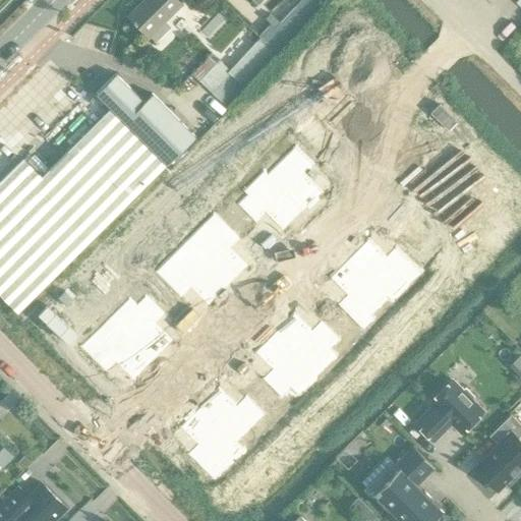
[(149,38),(181,5),(176,0),(143,0),(127,16),(149,38)]
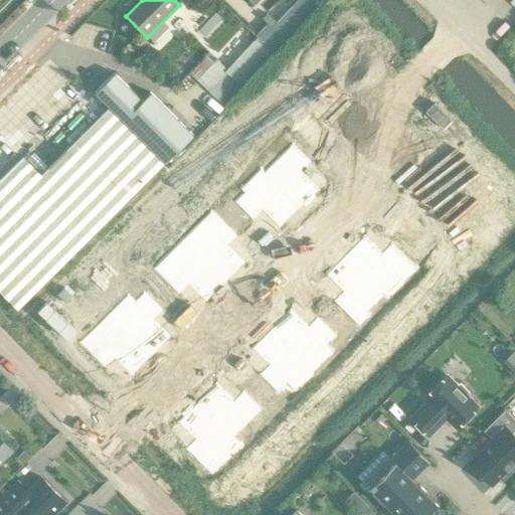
[(279,23),(270,23),(288,40),(321,7),(313,0),(301,0),(301,1),(279,23)]
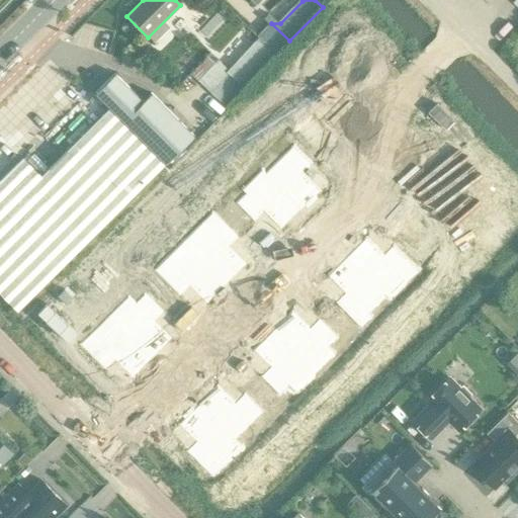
[(333,54),(316,71),(336,91),(371,56),(342,26),(324,45),(333,54)]
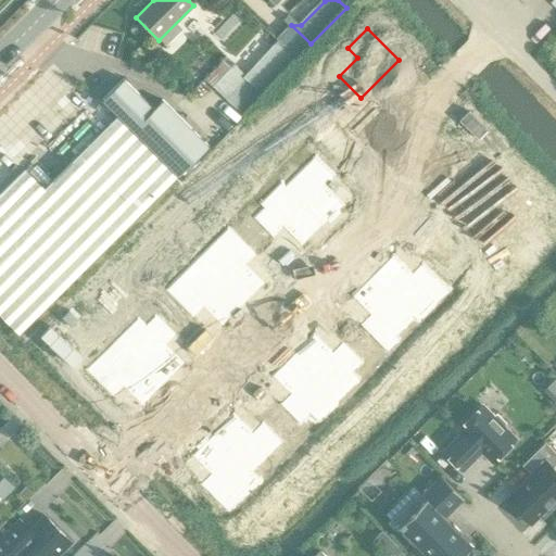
[(277,43),(243,79),(263,97),(295,61),(277,43)]
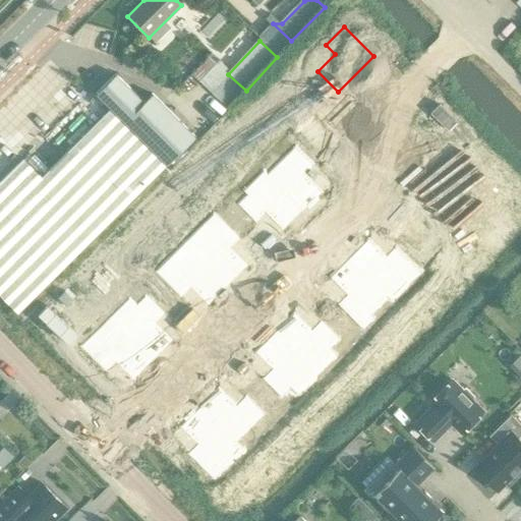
[(116,73),(96,94),(124,123),(145,102),(116,73)]
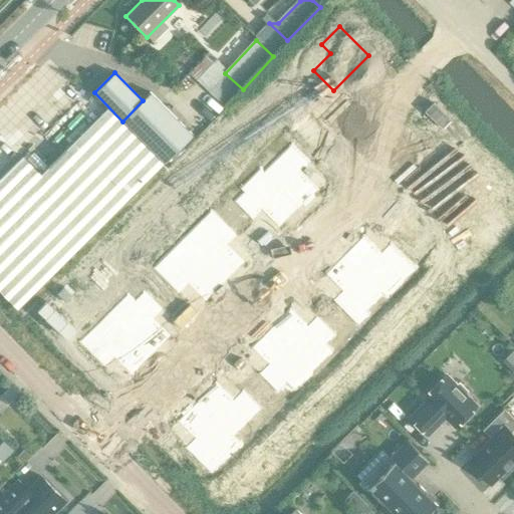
[(224,105),(240,88),(225,74),(208,91),(224,105)]
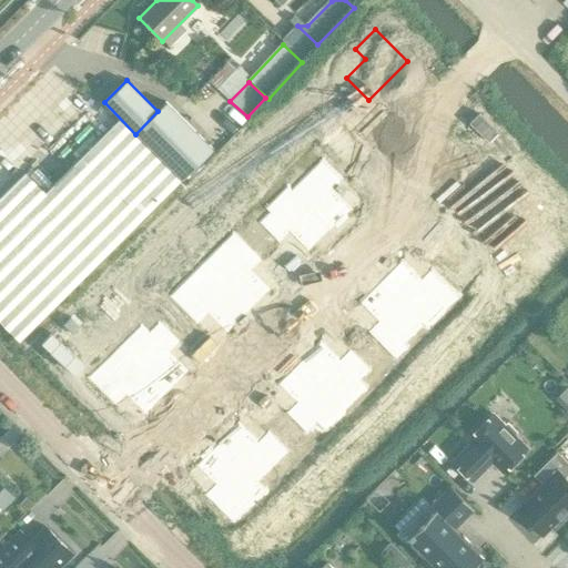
[(158,111),(135,134),(182,180),(212,150),(164,103),(158,111)]
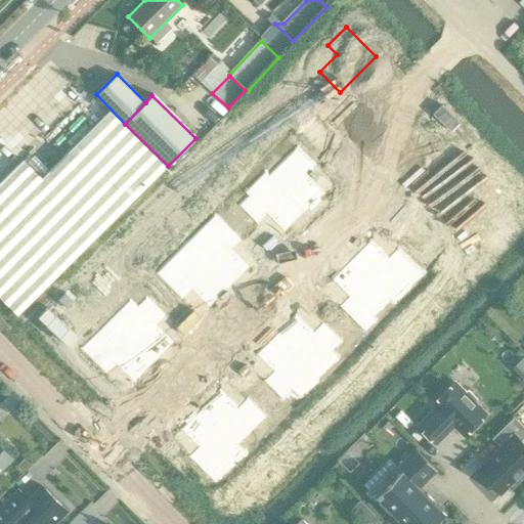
[(412,131),(395,148),(416,168),(451,132),(422,102),(403,122),(412,131)]
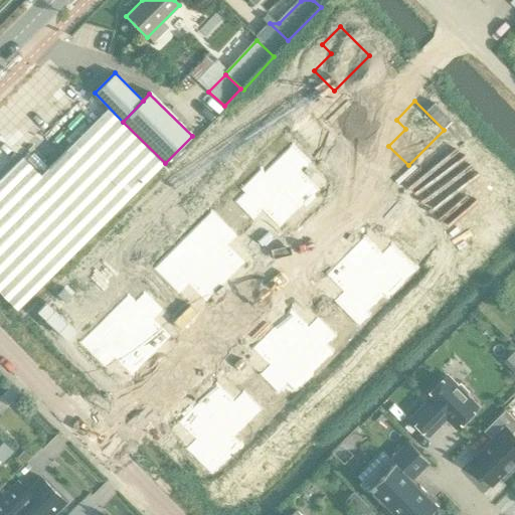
[(0,291),(18,310),(164,164),(109,110),(64,154),(63,153),(46,170),(47,171),(41,177),(23,158),(0,180),(0,291)]
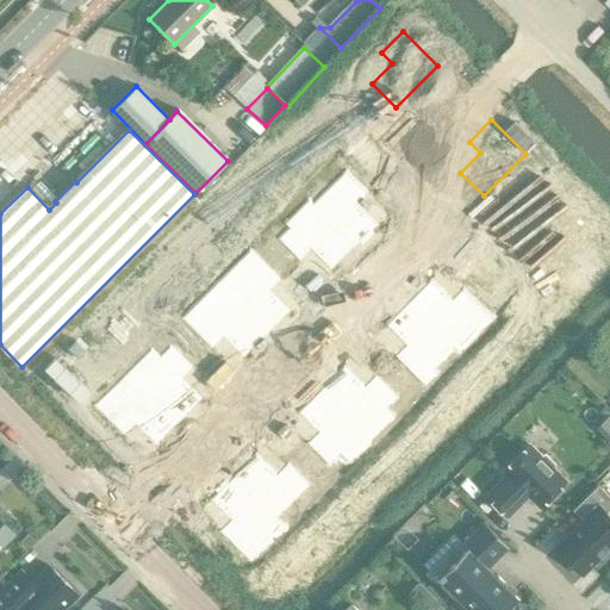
[(526,154),(484,195),(508,219),(528,199),(539,210),(560,188),(526,154)]
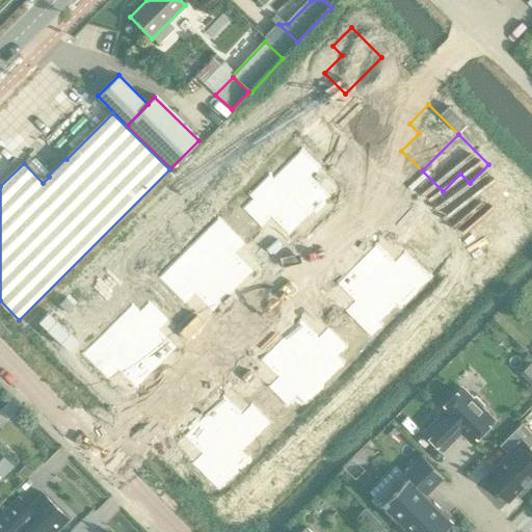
[(301,149),(271,179),(308,215),(328,194),(311,178),(320,167),(301,149)]
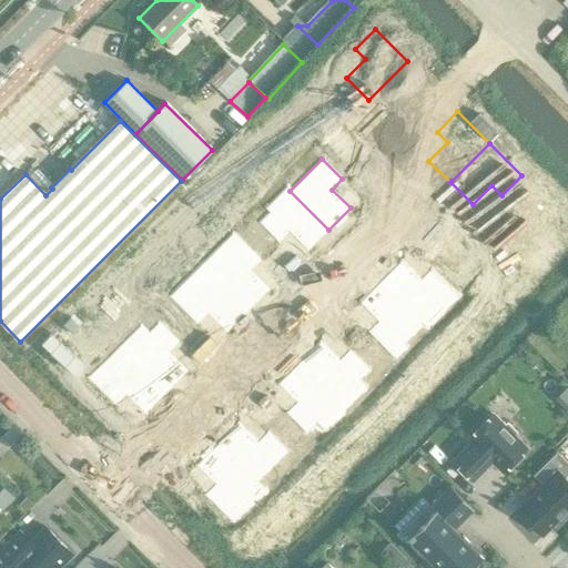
[(290,191),(257,223),(277,243),(287,233),(306,252),(328,230),(290,191)]
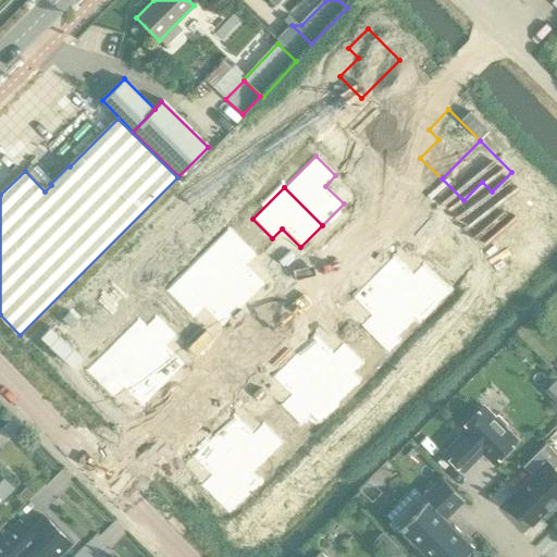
[(556,218),(540,201),(502,239),(524,262),(556,229),(556,218)]
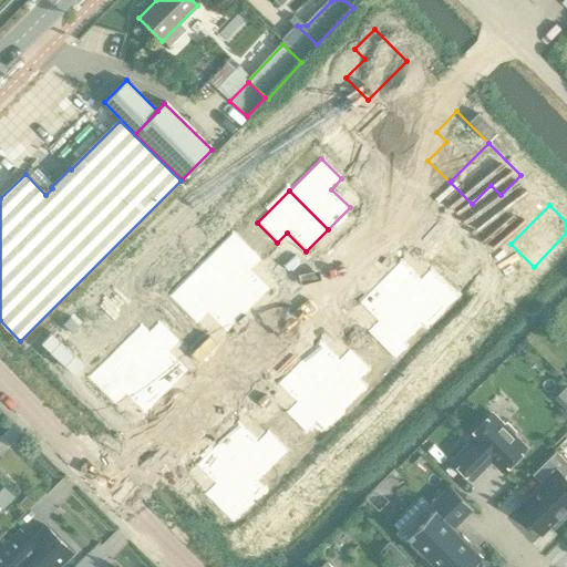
[(475,224),(456,243),(467,254),(486,235),(475,224)]
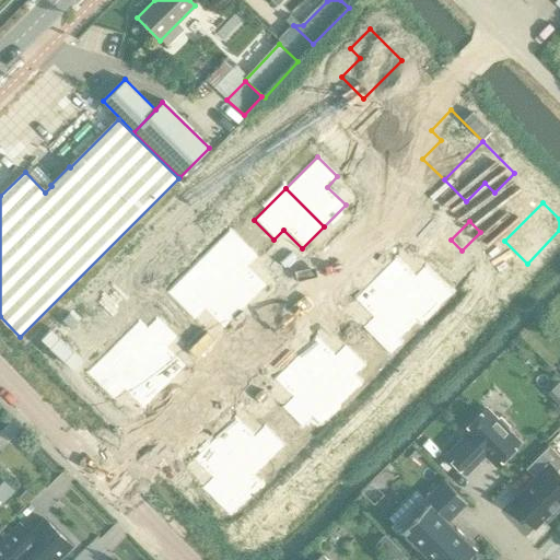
[(236,237),(205,269),(243,307),(265,286),(246,267),(256,257),(236,237)]
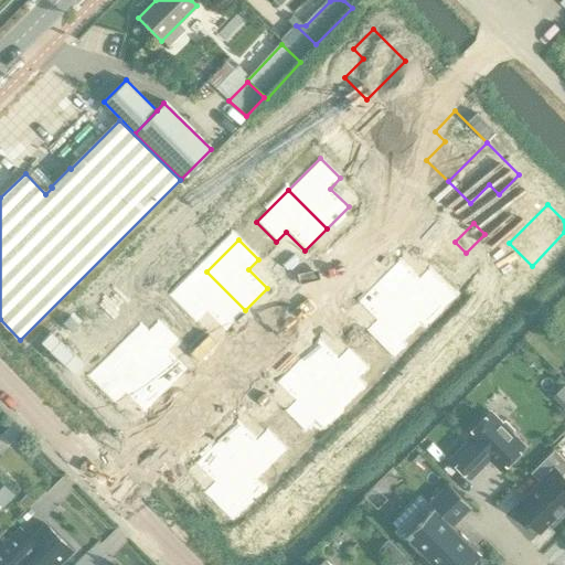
[(400,258),(377,280),(416,319),(448,287),(428,267),(418,277),(400,258)]
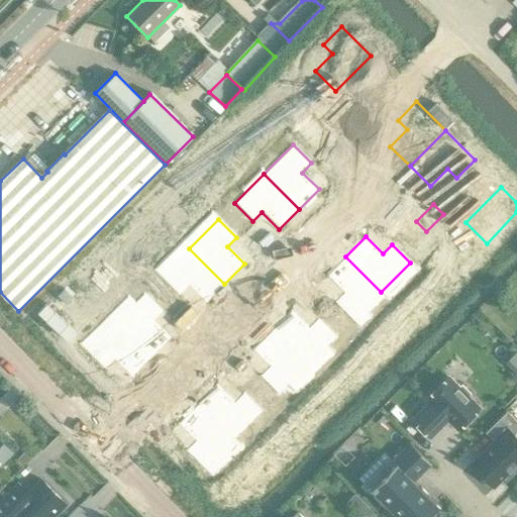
[(189,248),(160,278),(178,296),(187,286),(204,303),(224,284),(189,248)]
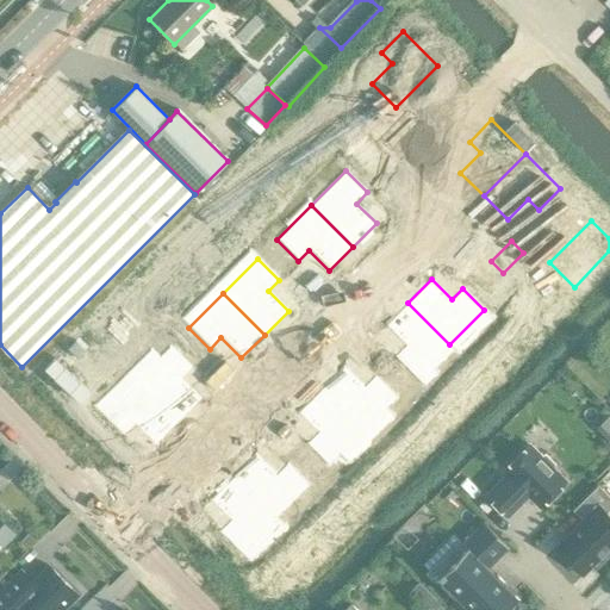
[(408,303),(385,325),(405,346),(393,356),(415,379),(449,344),(408,303)]
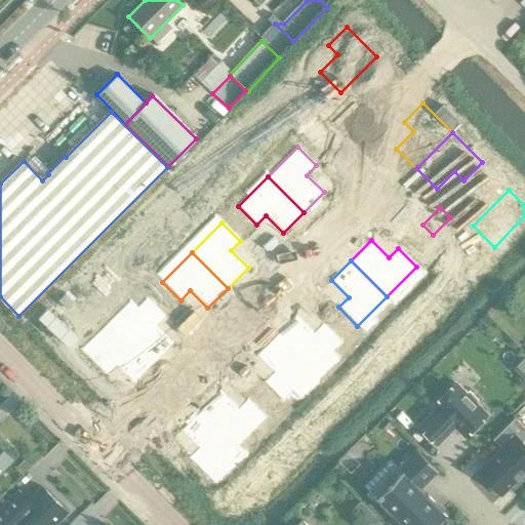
[(147,297),(117,327),(153,363),(172,342),(155,325),(165,316),(147,297)]
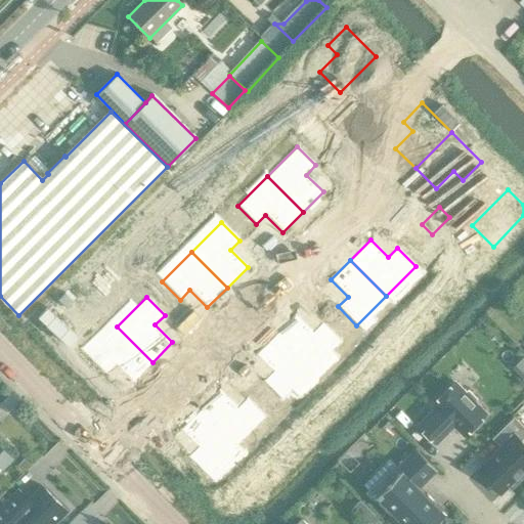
[(295,315),(274,335),(310,370),(340,341),(321,322),(312,333),(295,315)]
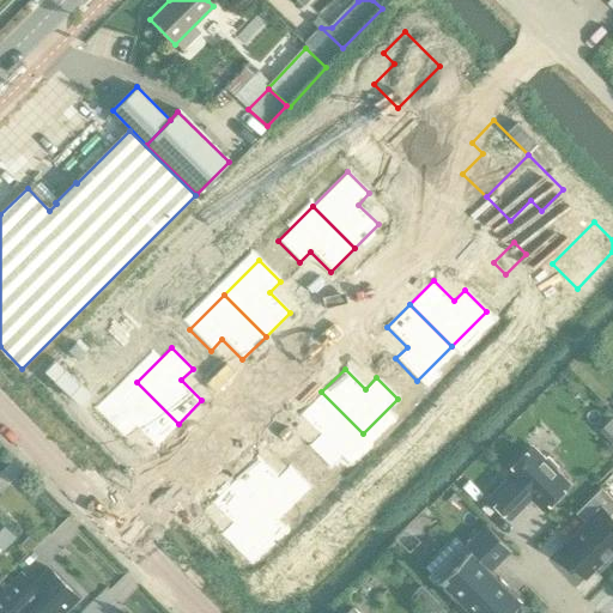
[(137,382),(102,417),(123,438),(134,428),(155,448),(178,424),(137,382)]
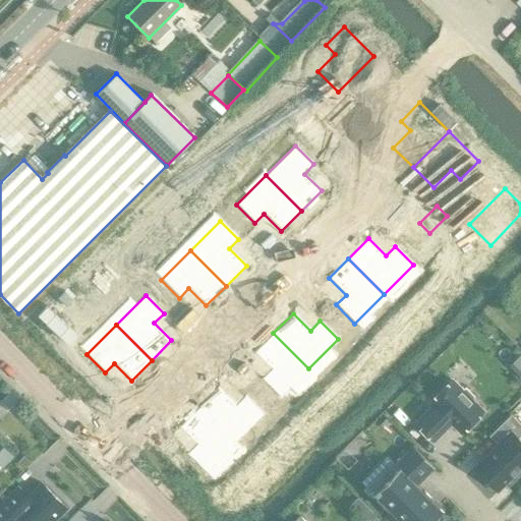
[(273,333),(253,353),(271,370),(261,380),(279,398),(308,368),(273,333)]
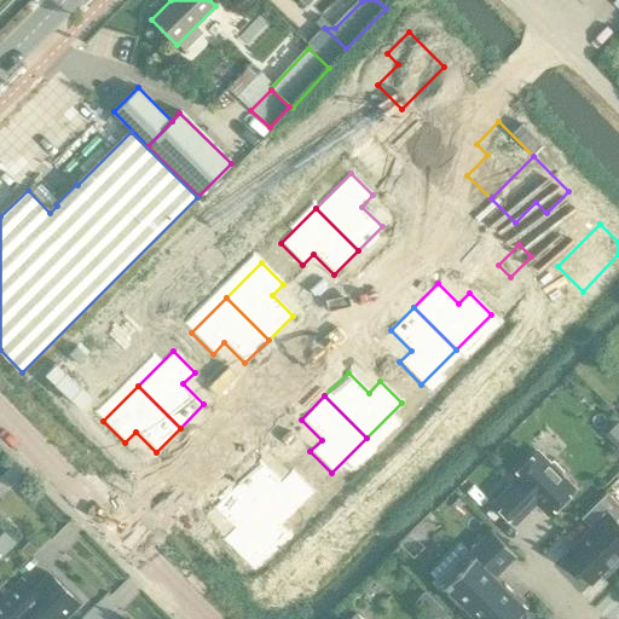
[(573,489),(560,474),(563,472),(550,458),(548,462),(537,451),(510,478),(515,481),(493,503),(514,524),(536,503),(548,514),(573,489)]
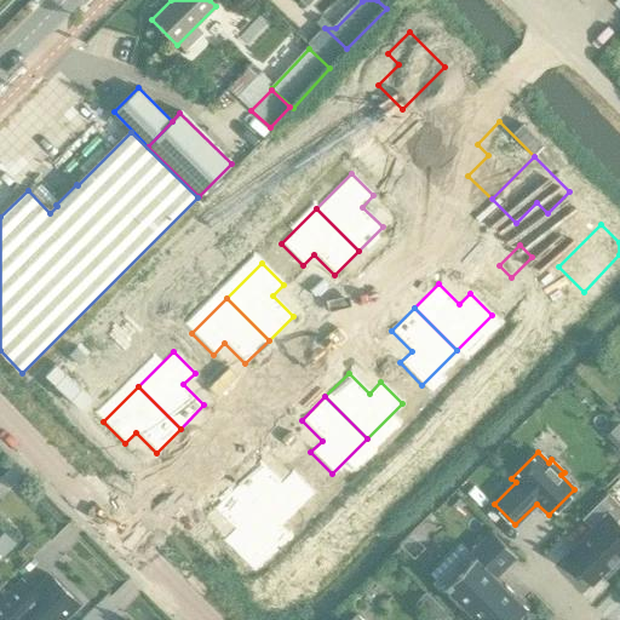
[(260,461),(236,486),(279,528),(314,493),(292,471),(280,482),(260,461)]
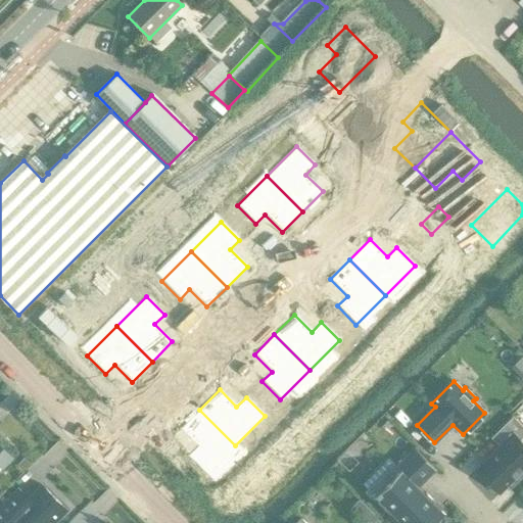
[(199,410),(179,429),(196,446),(187,456),(205,474),(235,445),(199,410)]
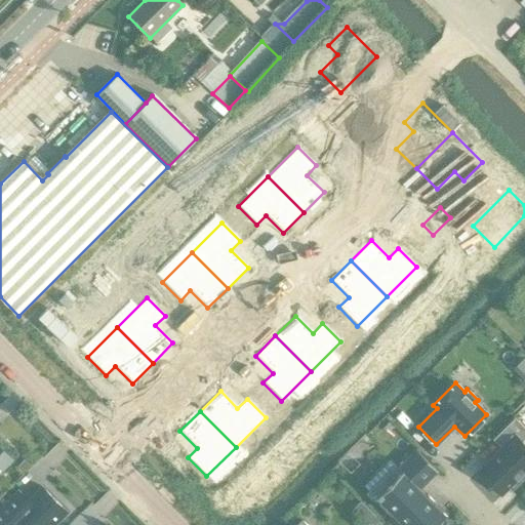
[(502,448),(479,472),(500,494),(510,484),(514,488),(524,477),(524,473),(523,471),(524,469),(524,446),(521,442),(524,437),(524,428),(515,418),(493,440),(502,448)]
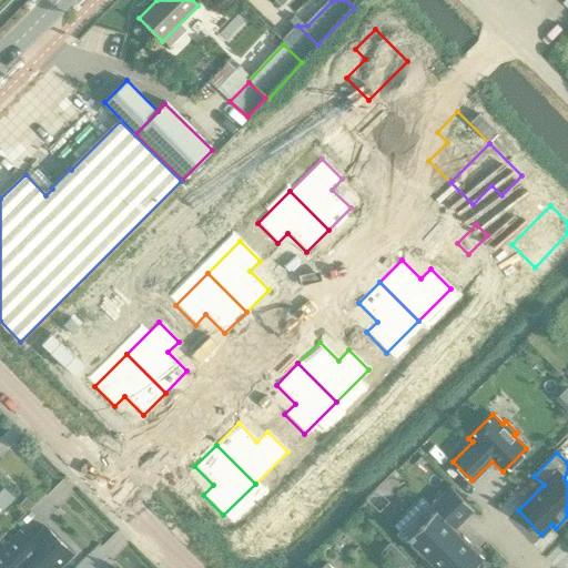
[(0,508),(13,496),(0,483),(0,508)]
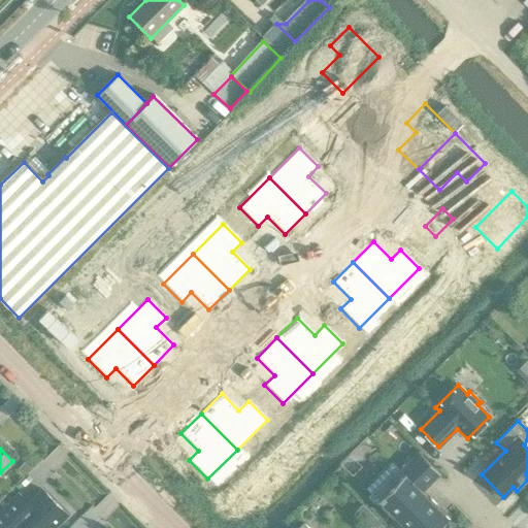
[(392,465),(367,490),(376,500),(395,519),(392,522),(398,527),(438,527),(449,518),(435,505),(436,504),(430,497),(428,499),(422,493),(440,474),(418,451),(399,469),(397,471),(392,465)]
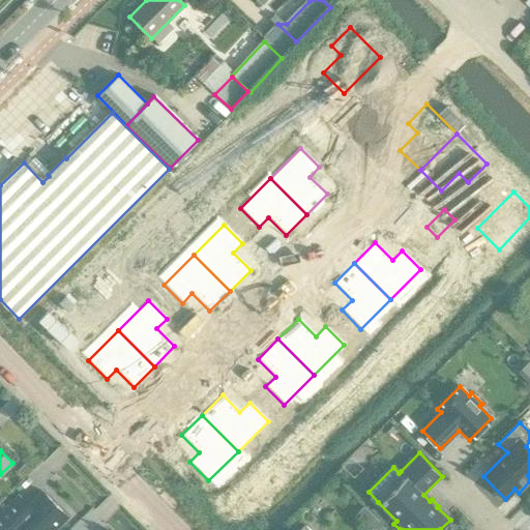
[(53,529),(67,517),(41,491),(28,505),(18,495),(0,511),(0,529),(53,529)]
